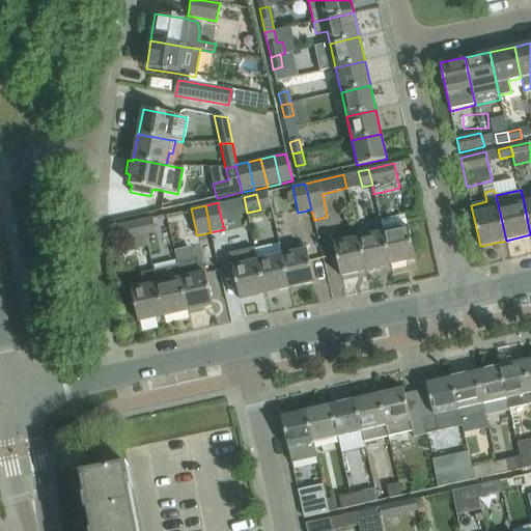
[(156,233),(152,218),(152,217),(141,220),(145,236),(156,233)]
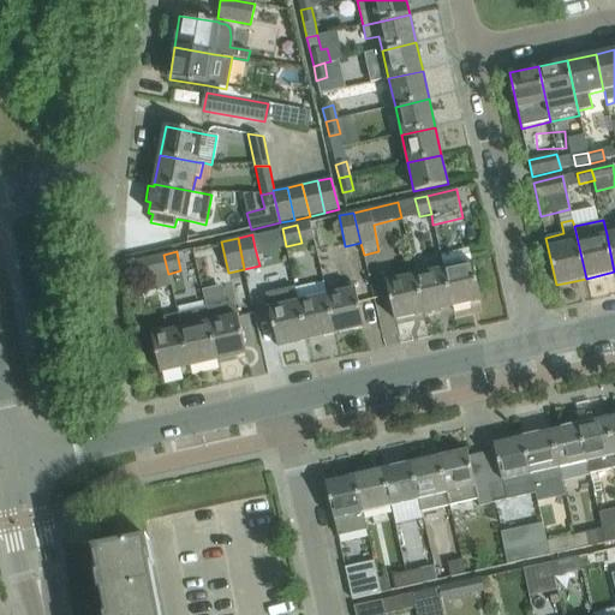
[(168,274),(163,255),(135,261),(139,280),(150,278),(153,290),(172,286),(168,274)]
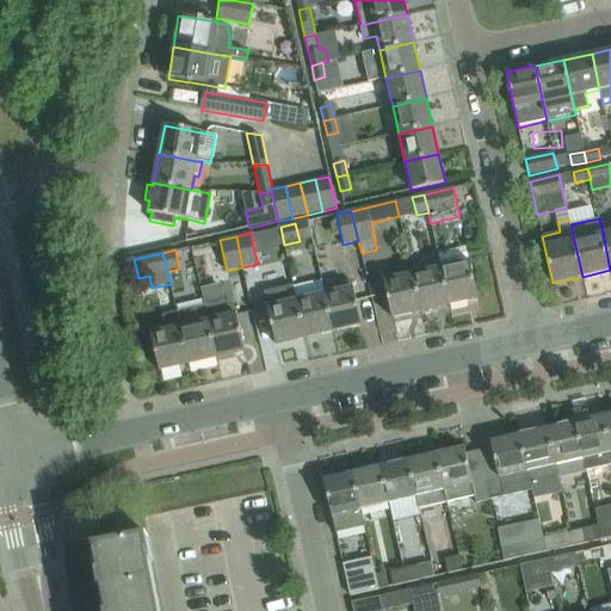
[(440,267),(442,267),(439,260),(426,264),(427,271),(412,275),(421,312),(449,306),(440,267)]
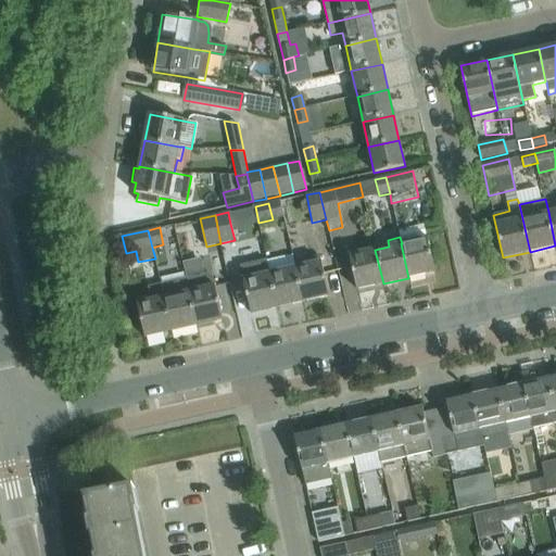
[(427,238),(402,243),(401,243),(408,278),(434,272),(427,238)]
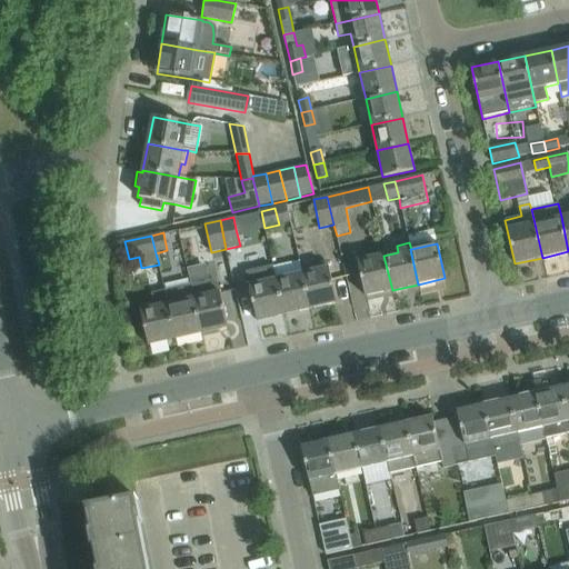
[(392,290),(383,256),(357,261),(366,297),(392,290)]
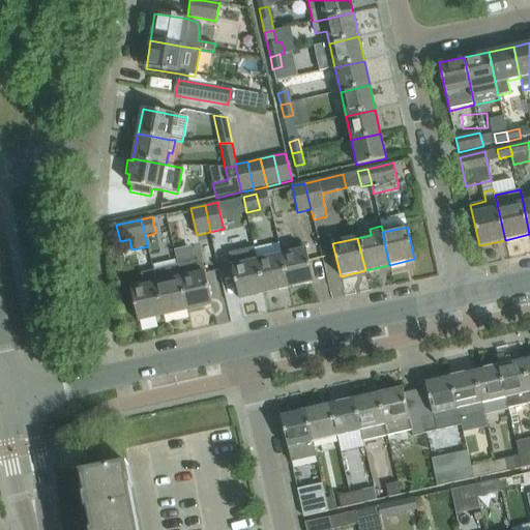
[(314,283),(304,244),(293,246),(294,251),(281,254),(289,288),(314,283)]
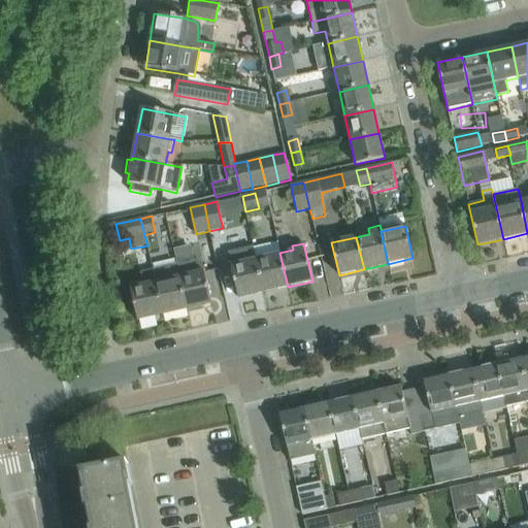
[(288,287),(279,253),(256,259),(263,292),(288,287)]
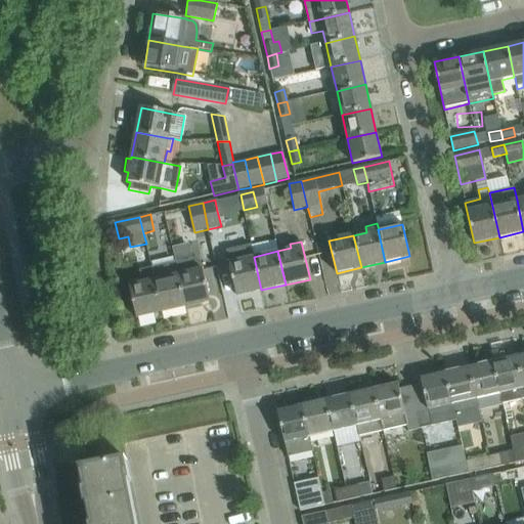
[(261,290),(254,257),(229,262),(236,296),(261,290)]
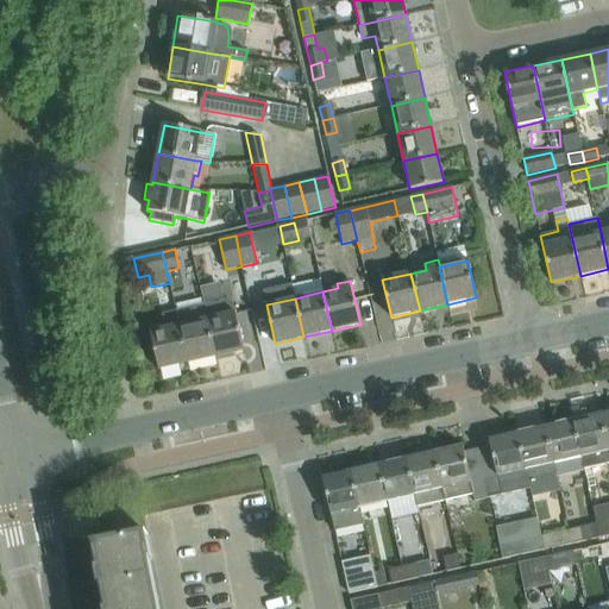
[(244,351),(234,307),(232,302),(228,300),(223,300),(203,303),(215,357),(244,351)]
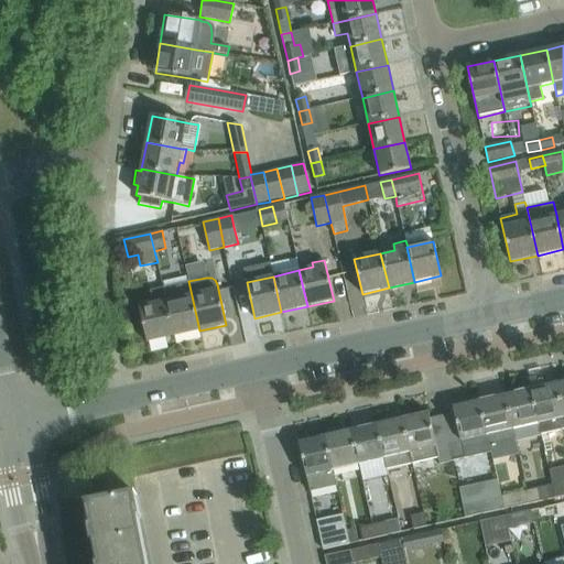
[(199,331),(188,281),(164,289),(162,289),(173,337),(199,331)]
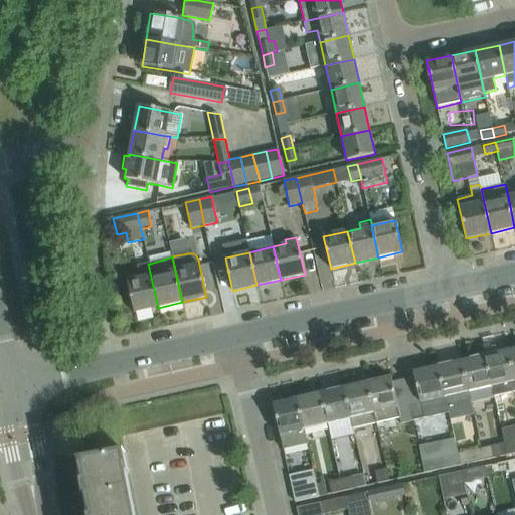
[(158,308),(148,264),(138,266),(140,279),(127,282),(134,313),(158,308)]
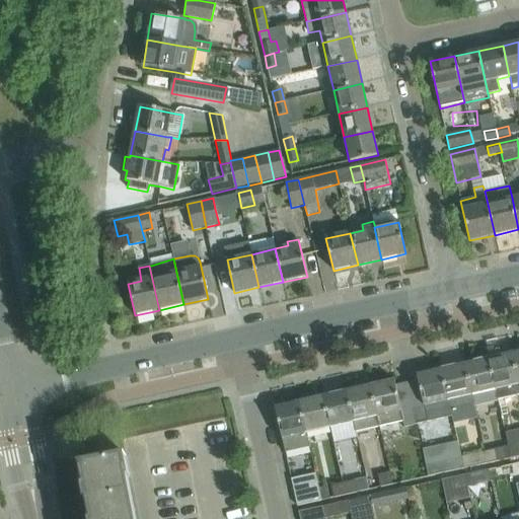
[(512,354),(488,359),(495,390),(498,400),(518,394),(518,384),(512,354)]
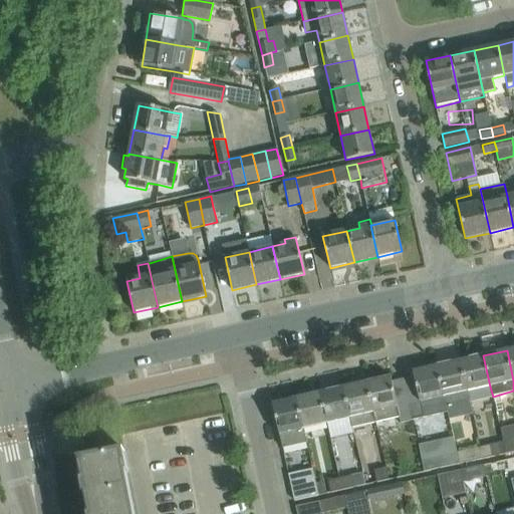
[(490,387),(483,355),(460,360),(467,392),(468,392),(490,387)]
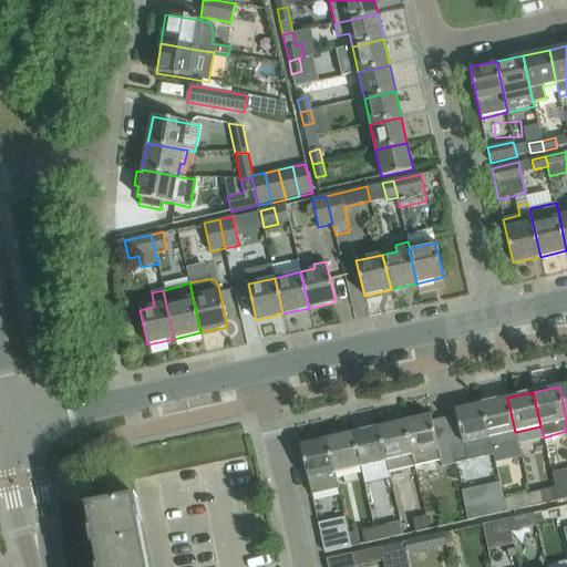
[(515,432),(507,398),(482,404),(492,447),(518,442),(516,432),(515,432)]
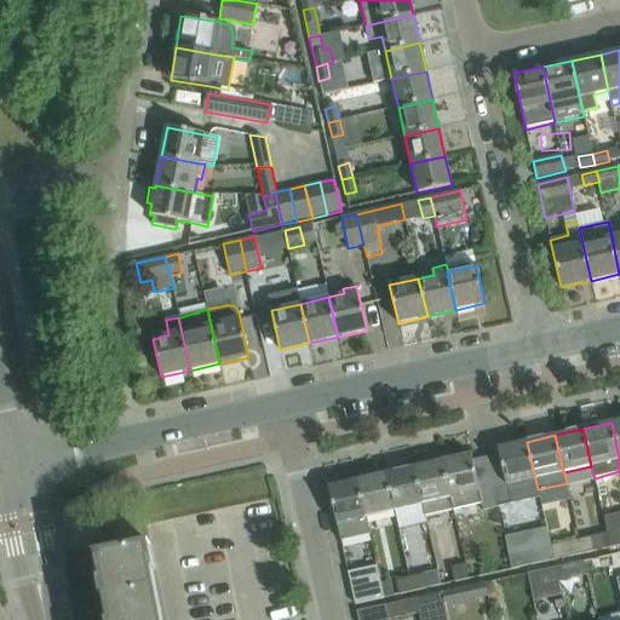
[(538,489),(527,442),(497,448),(498,454),(484,458),(494,498),(497,498),(510,494),(507,484),(517,483),(520,494),(538,489)]
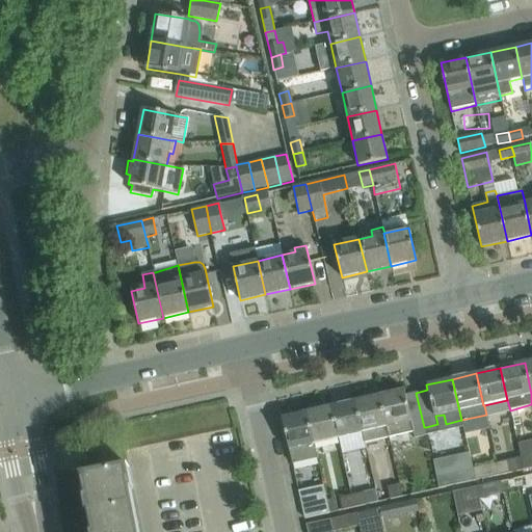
[(424,427),(416,393),(404,395),(403,390),(379,396),(389,437),(413,432),(414,437),(427,435),(426,427),(424,427)]
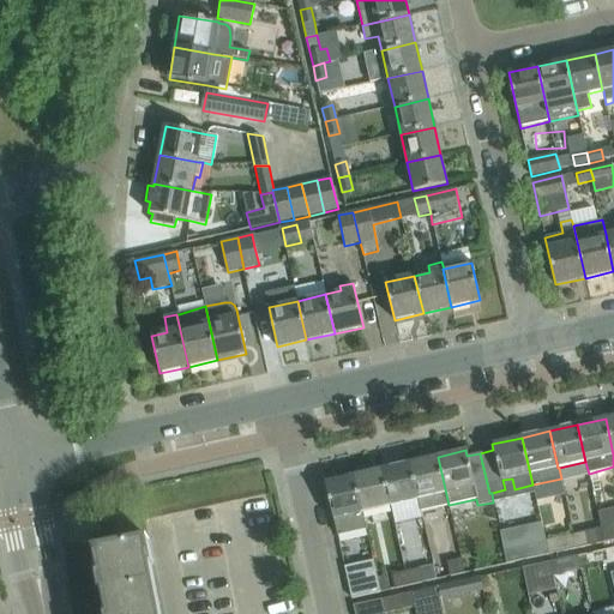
[(449,505),(438,457),(409,463),(421,511),(449,505)]
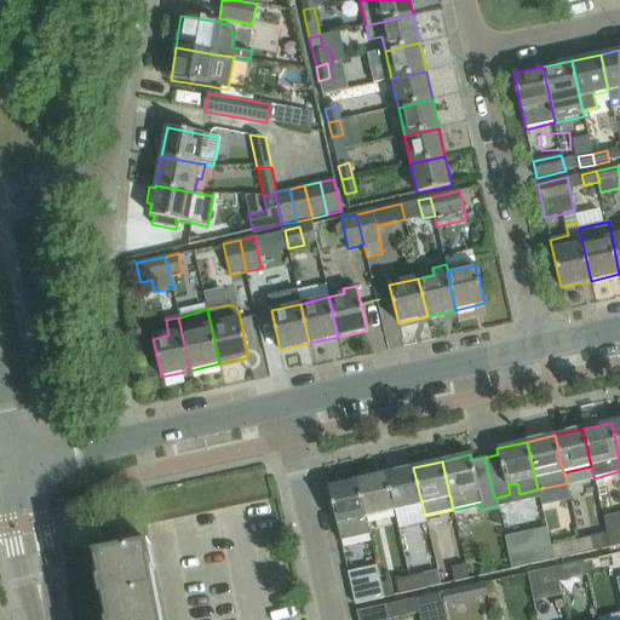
[(413,468),(385,474),(394,511),(399,532),(426,524),(425,516),(413,468)]
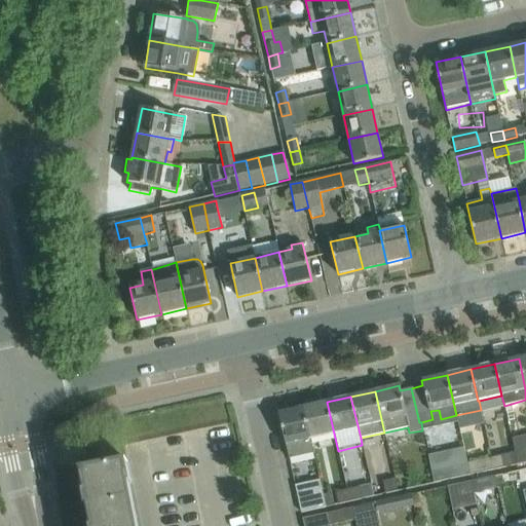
[(334,434),(327,402),(303,408),(310,439),(334,434)]
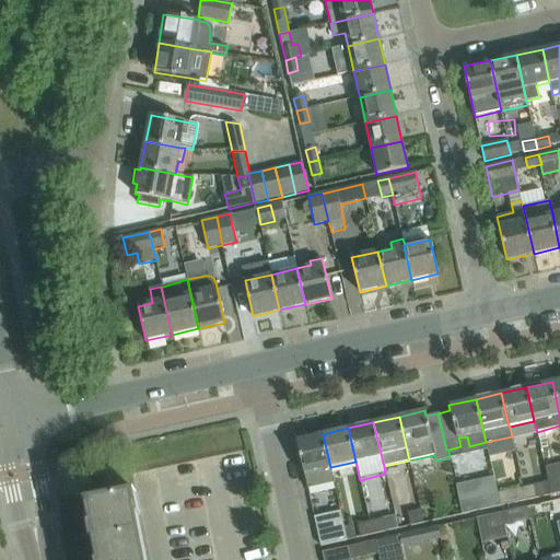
[(334,481),(330,467),(323,434),(296,440),(307,488),(334,481)]
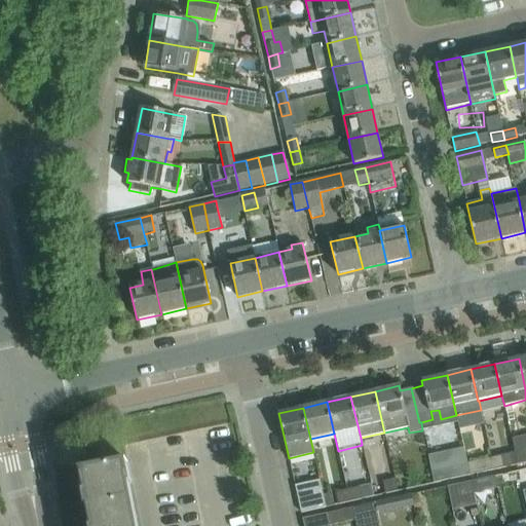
[(525,449),(515,452),(518,464),(525,462),(525,449)]
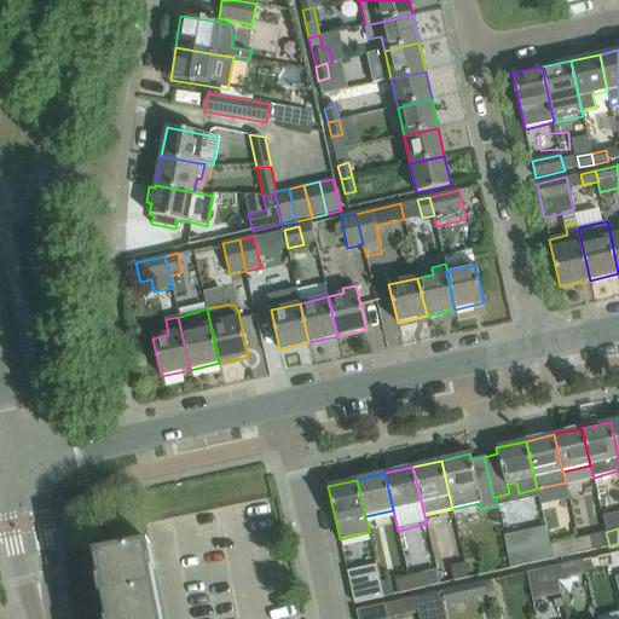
[(609,547),(606,532),(578,538),(580,553),(609,547)]
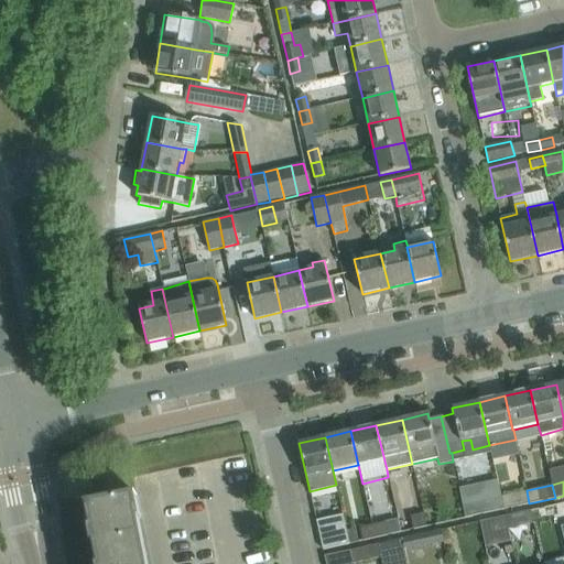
[(529,503),(527,490),(500,497),(503,509),(529,503)]
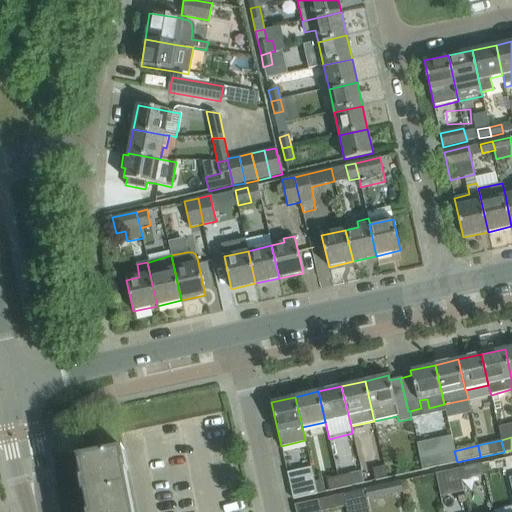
[(121,451),(124,451),(123,450),(121,450),(78,459),(79,460),(89,511),(128,511),(117,452),(121,451)]
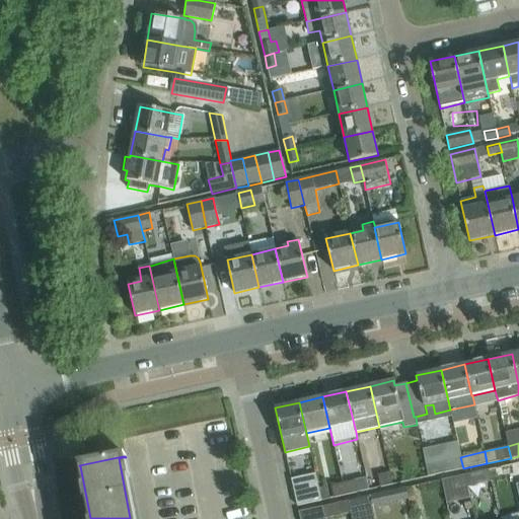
[(463,468),(460,457),(425,465),(427,476),(463,468)]
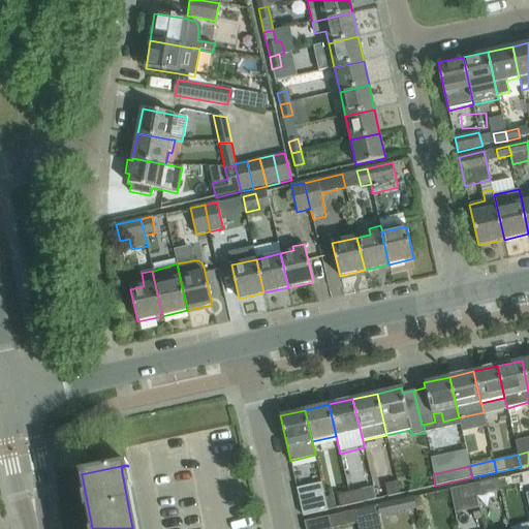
[(500,491),(498,478),(473,484),(476,496),(500,491)]
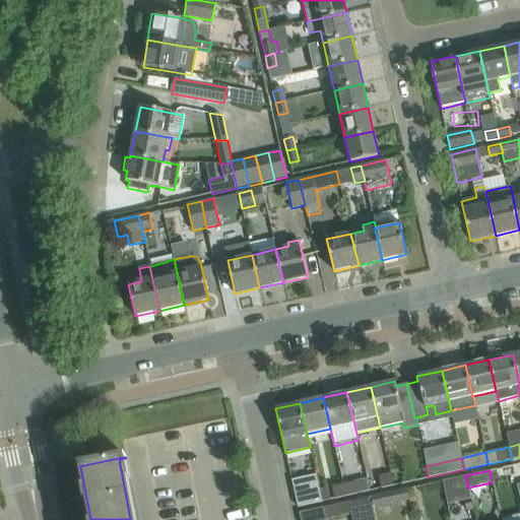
[(393,485),(390,473),(379,476),(381,488),(393,485)]
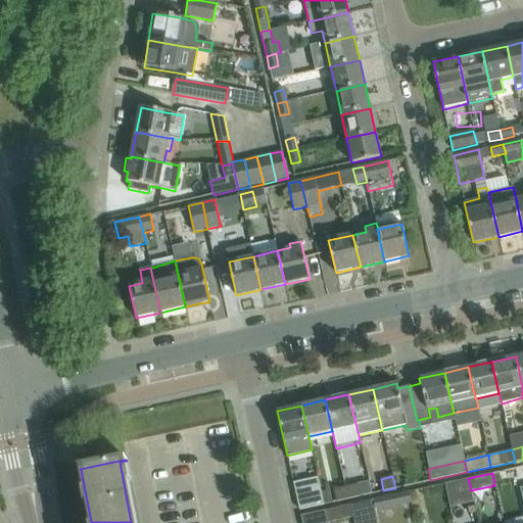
[(471,490),(468,478),(456,481),(459,493),(471,490)]
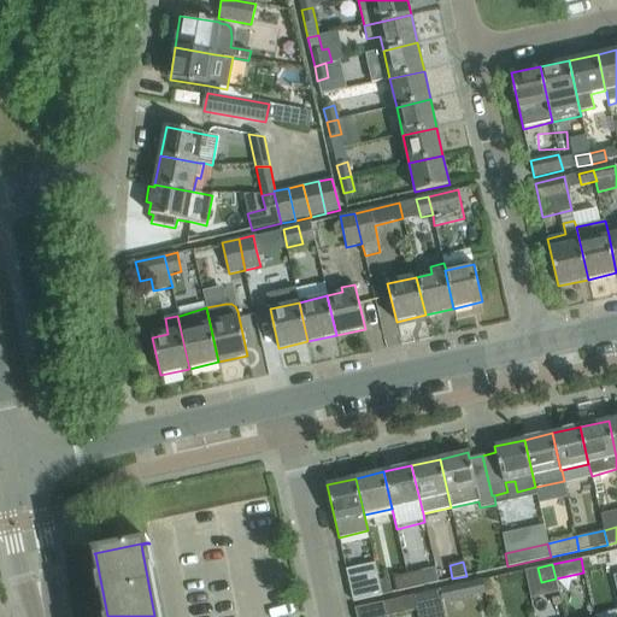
[(422,571),(407,575),(410,588),(424,585),(438,582),(435,568),(422,571)]
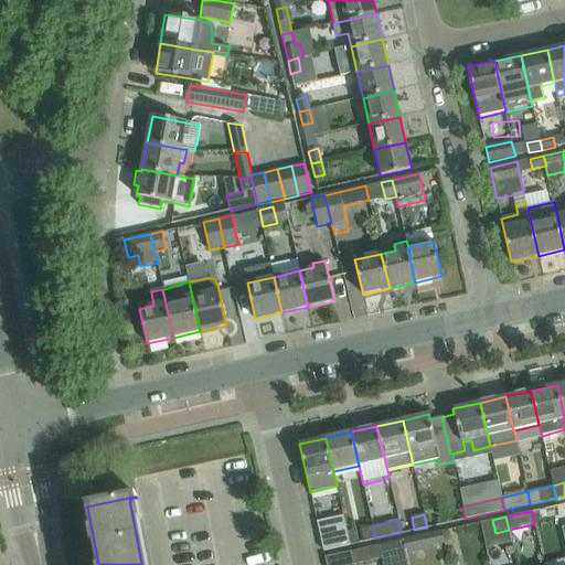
[(375,539),(373,526),(360,529),(363,542),(375,539)]
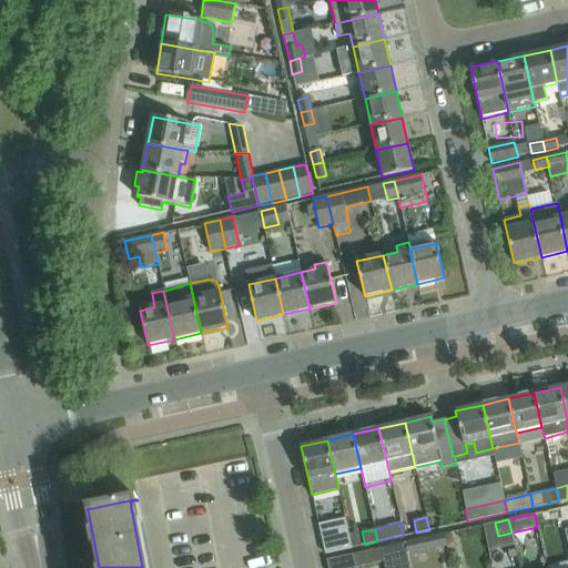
[(352,547),(348,534),(322,539),(325,554),(352,547)]
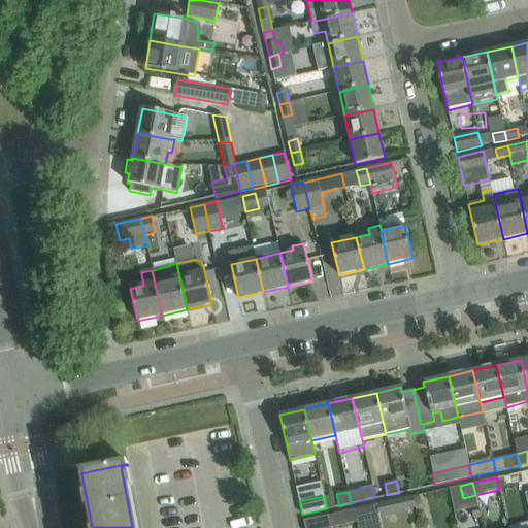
[(416,508),(414,496),(376,504),(378,516),(416,508)]
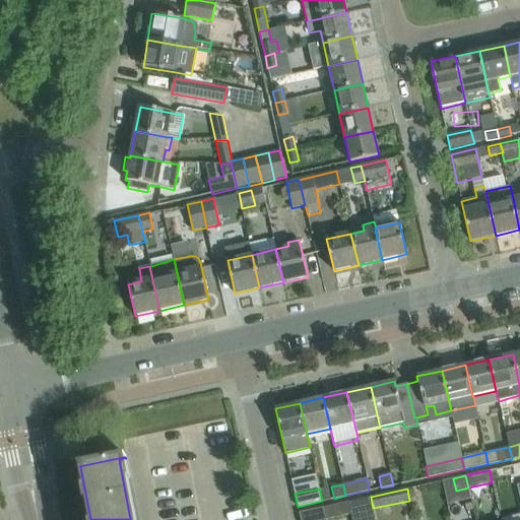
[(374,509),(373,508),(371,497),(347,502),(350,514),(374,509)]
